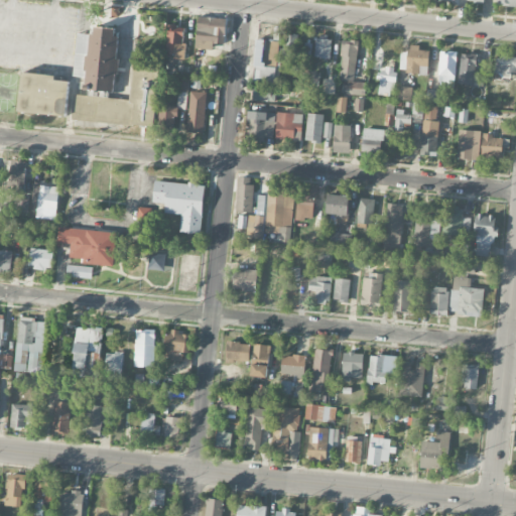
[(225,45),(226,18),(198,17),(197,49),(213,49),(213,44),(225,45)]
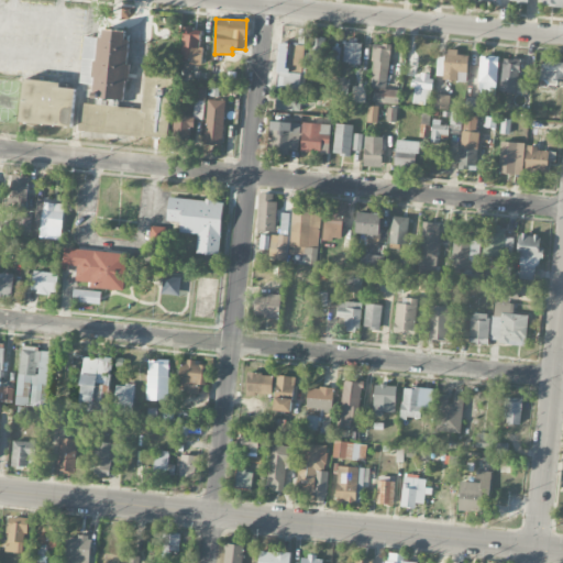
[(180,61),(190,62),(190,64),(200,65),(203,30),(184,28),(180,61)]
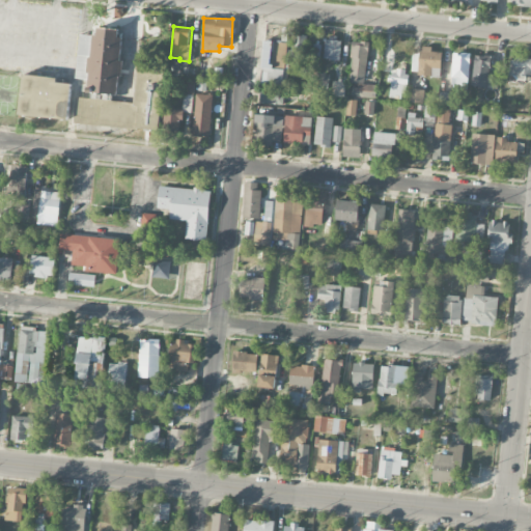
[(79,34),(76,79),(89,80),(88,93),(117,95),(122,30),(98,28),(96,36),(79,34)]
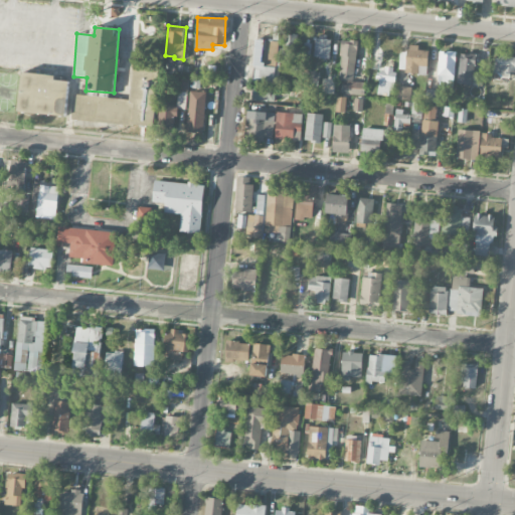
[(285,34),(284,59),(296,59),(297,35),(285,34)]
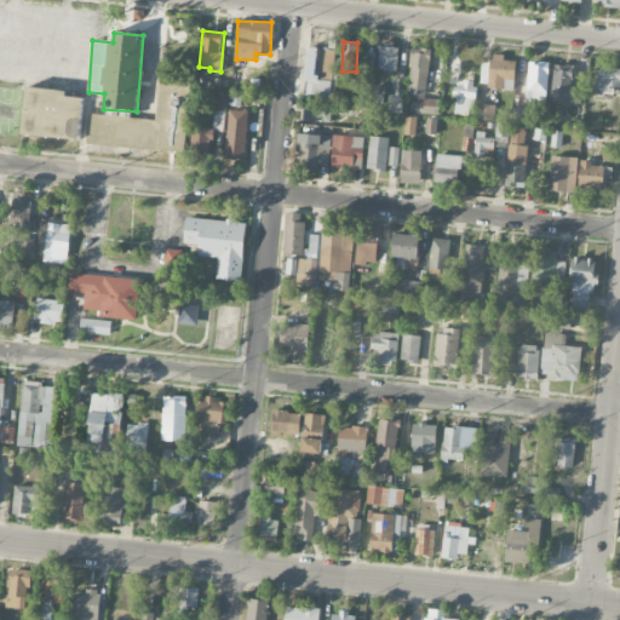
[(399,47),(379,47),(378,69),(397,70),(399,47)]
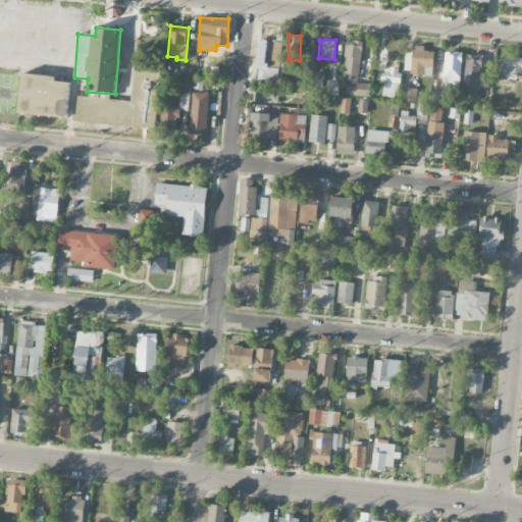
[(258,83),(279,84),(280,42),(259,41),(258,83)]
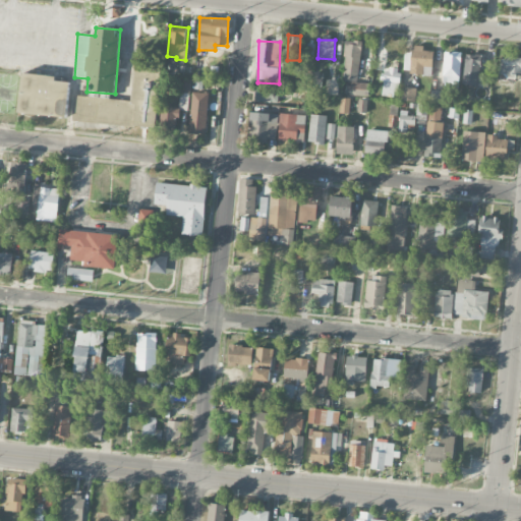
[(360,73),(361,42),(345,41),(344,72),(360,73)]
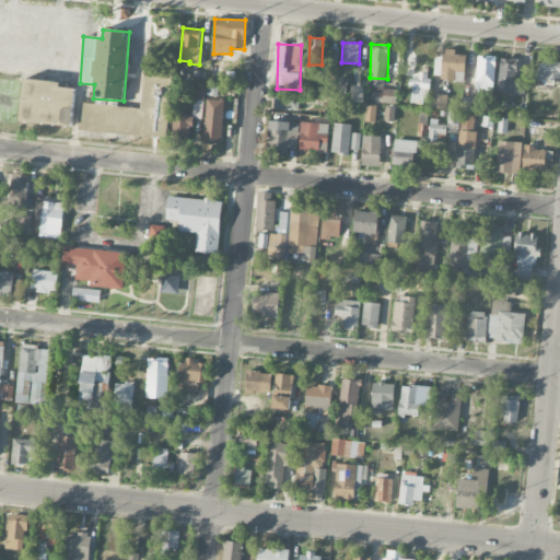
[(339,48),(329,47),(327,72),(337,72),(339,48)]
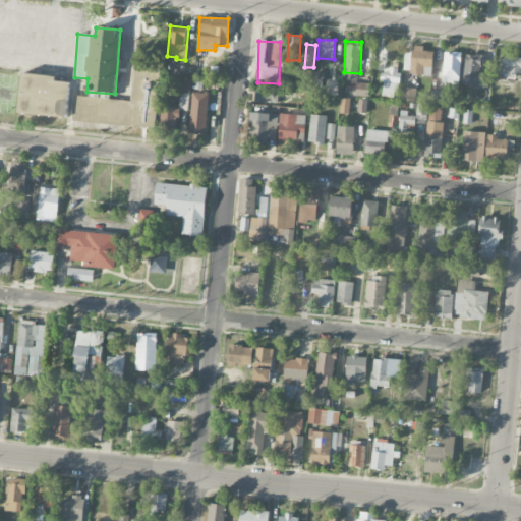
[(432,73),(433,52),(423,51),(423,47),(413,46),(413,57),(411,57),(410,72),(432,73)]
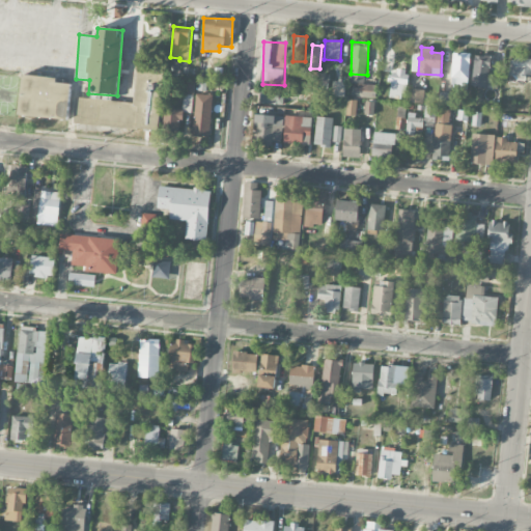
[(470,54),(452,53),(451,85),(469,85),(470,54)]
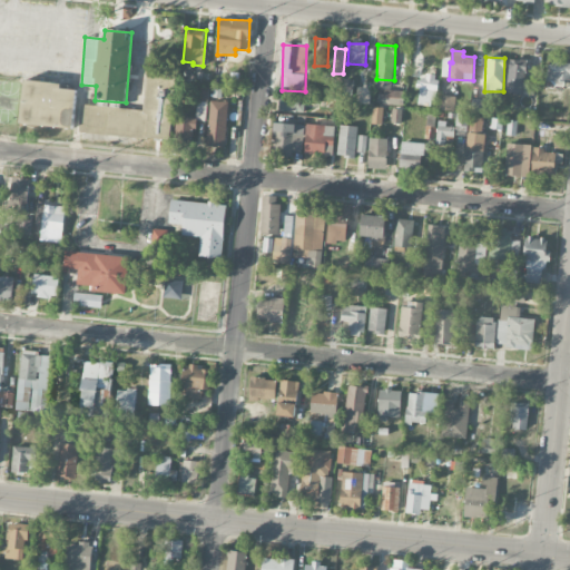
[(534,94),(534,84),(526,82),(527,60),(509,59),(508,92),(534,94)]
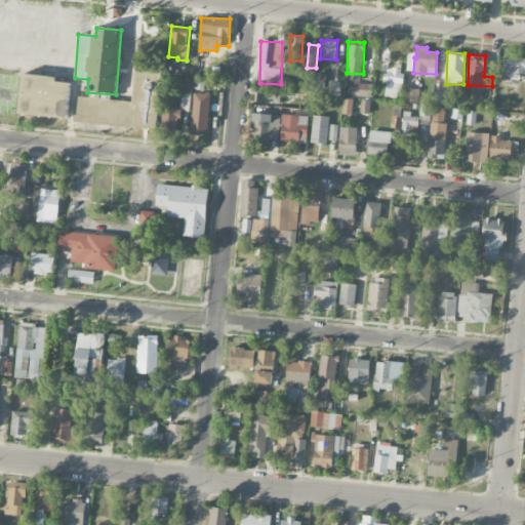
[(505,75),(524,75),(524,56),(506,56),(505,75)]
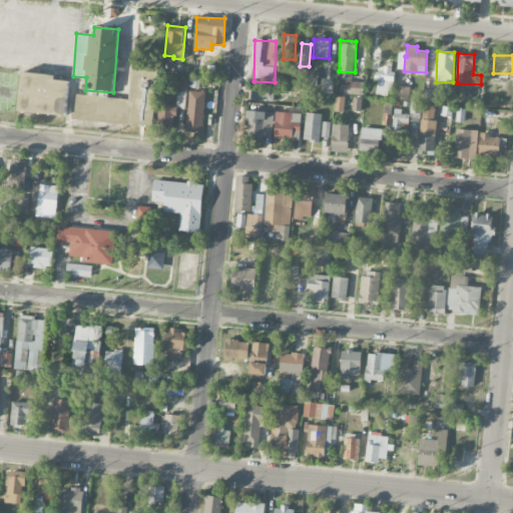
[(158,68),(132,66),(129,99),(90,95),(90,105),(97,106),(96,120),(153,125),(158,68)]
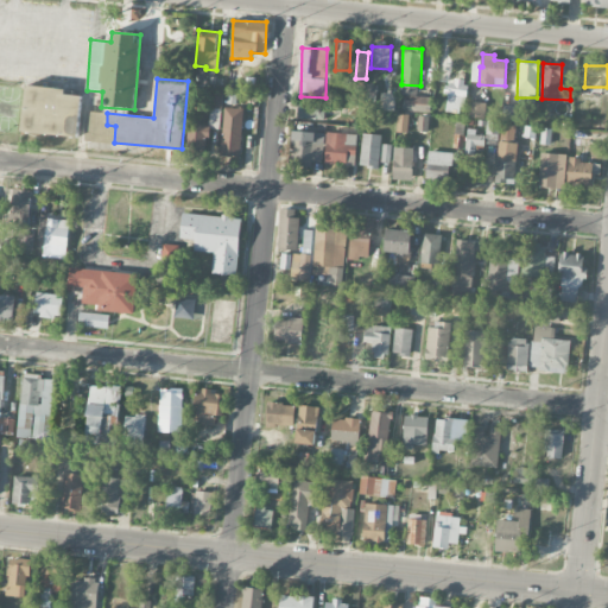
[(467,81),(450,78),(445,112),(462,114),(467,81)]
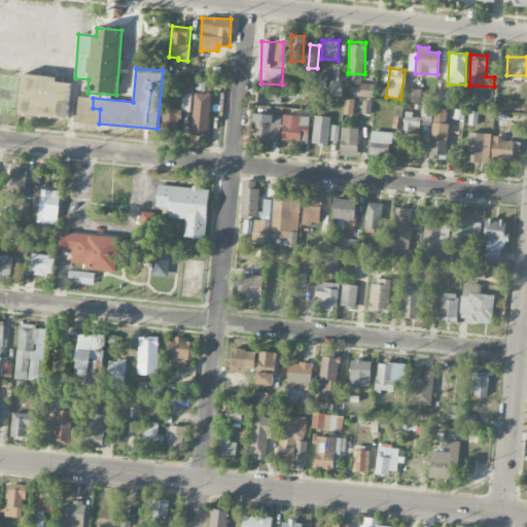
[(325,90),(327,74),(318,73),(316,89),(325,90)]
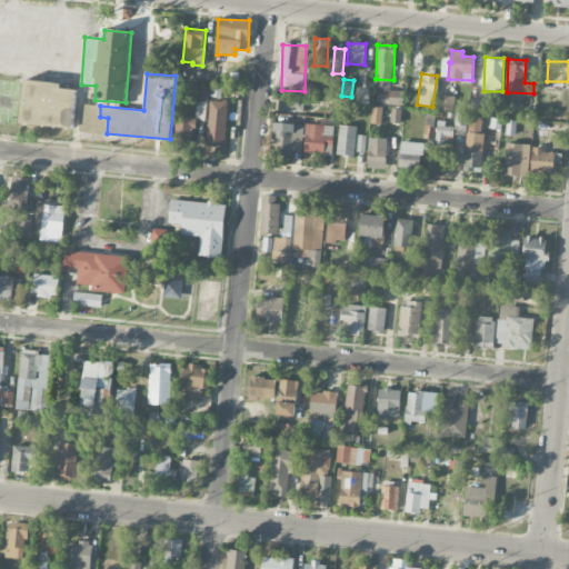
[(77,89),(61,89),(62,83),(23,80),(21,125),(73,128),(77,89)]
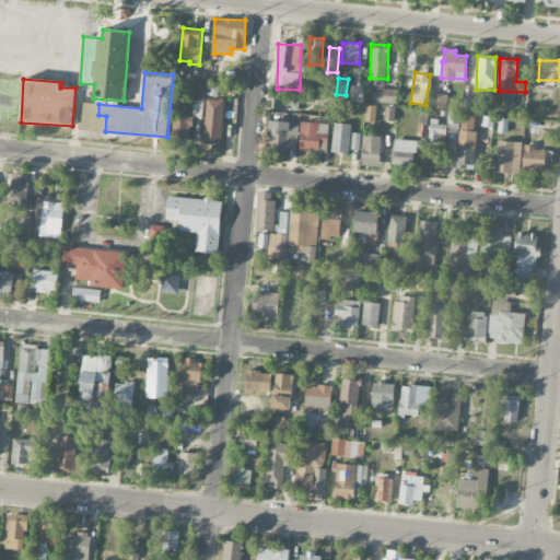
[(205,88),(195,86),(195,96),(203,97),(205,88)]
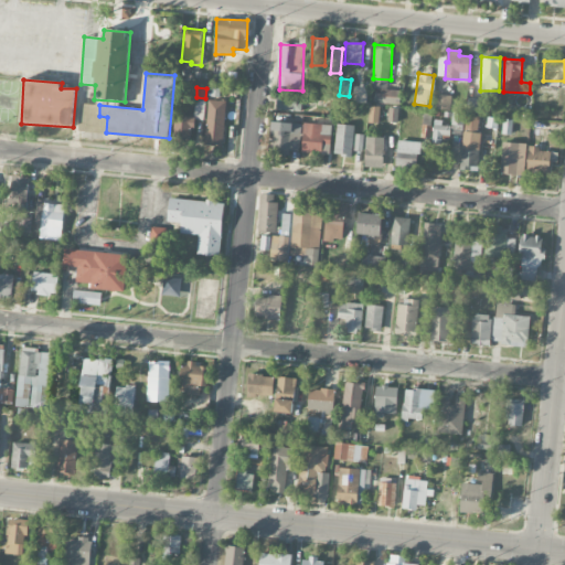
[(366,103),(366,87),(354,87),(354,102),(366,103)]
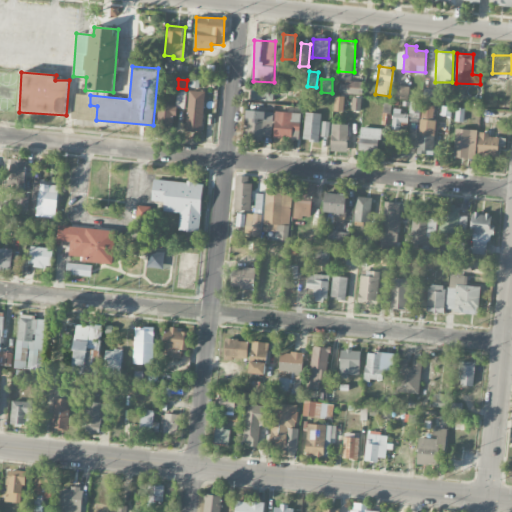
[(363,82),(345,81),(344,94),(362,95),(363,82)]
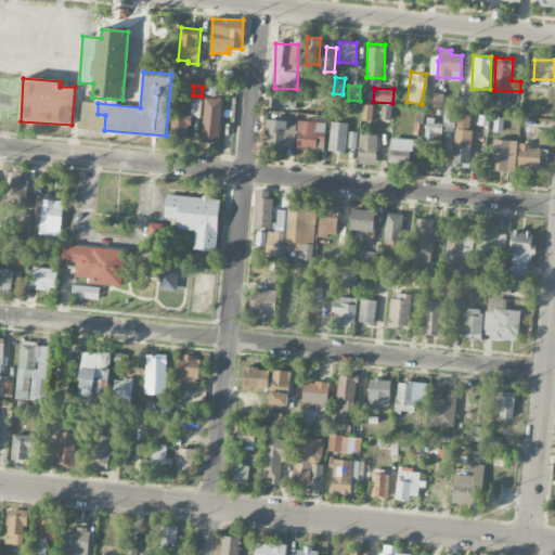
[(427,107),(442,108),(443,94),(428,93),(427,107)]
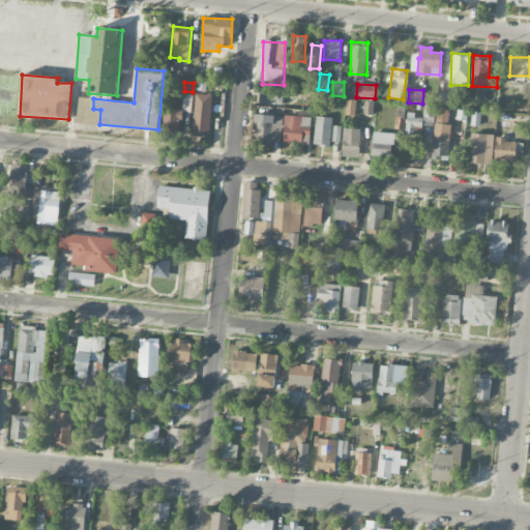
[(284,93),(260,92),(260,104),(283,104),(284,93)]
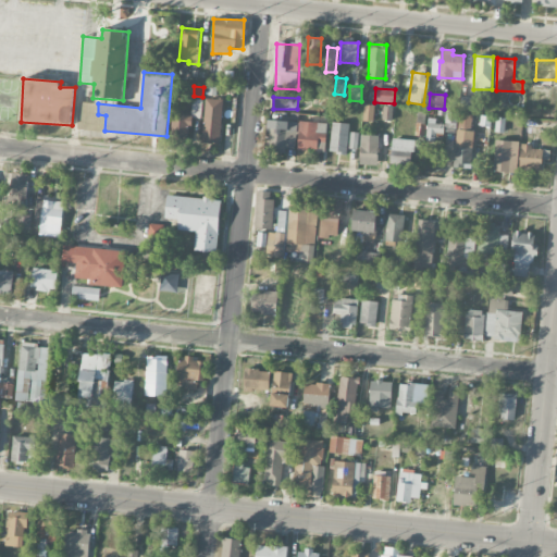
[(477,111),(478,98),(461,97),(461,111),(477,111)]
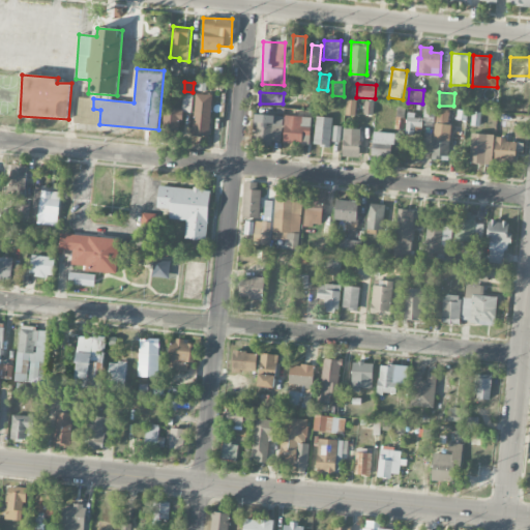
[(210,137),(211,95),(195,94),(193,136),(210,137)]
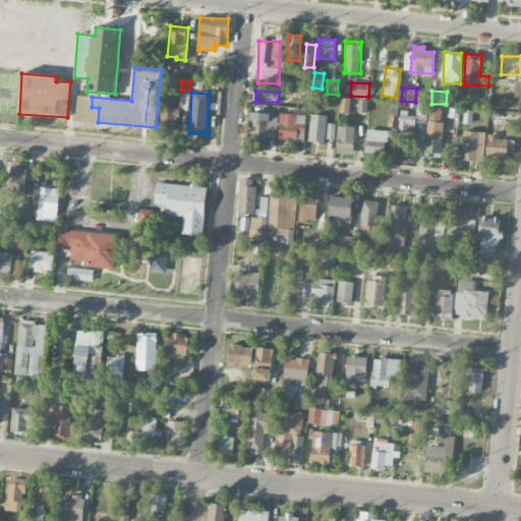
[(349,114),(350,98),(341,98),(340,114),(349,114)]
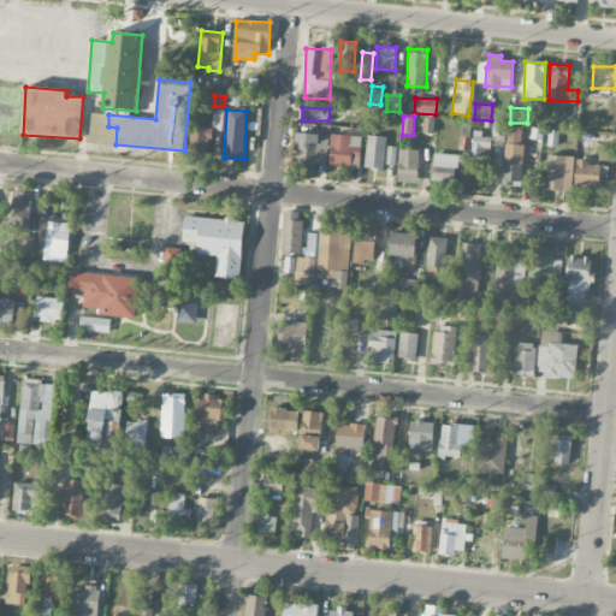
[(492,146),(504,147),(505,124),(493,123),(492,146)]
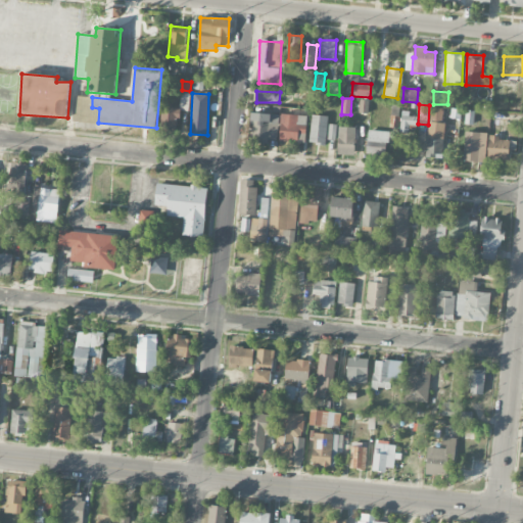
[(180,107),(162,105),(158,132),(177,134),(180,107)]
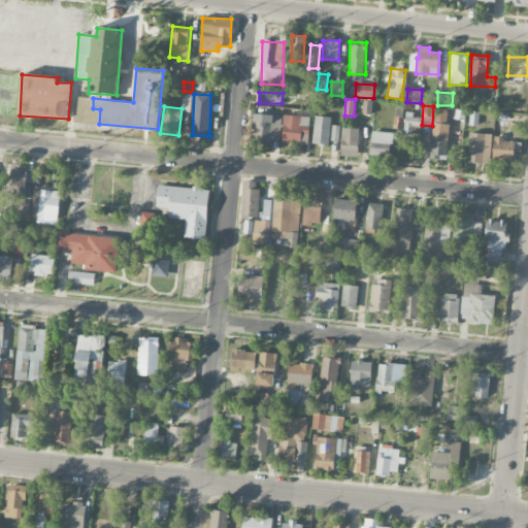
[(447,160),(449,108),(433,108),(431,159),(447,160)]
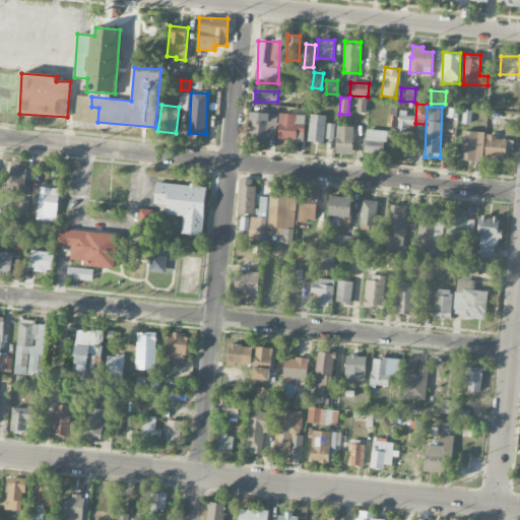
[(277,114),(251,113),(250,141),(267,142),(267,138),(276,139),(277,114)]
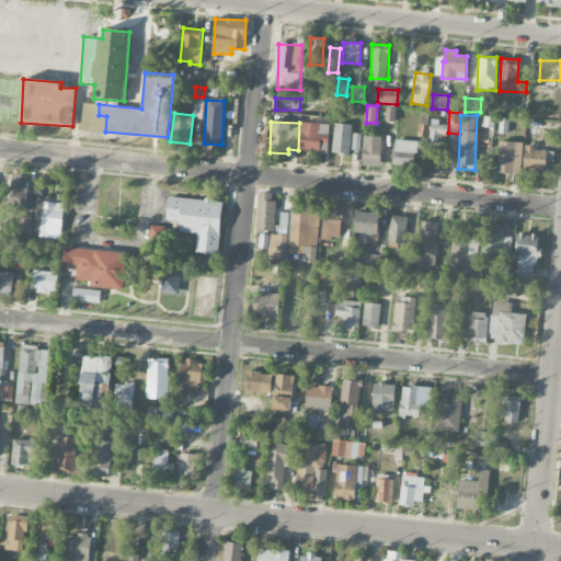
[(329,124),(301,123),(300,151),(328,152),(329,124)]
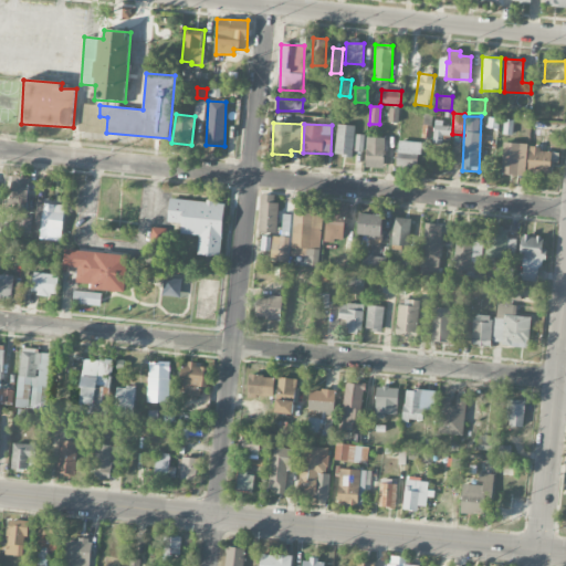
[(451,124),(433,124),(435,144),(442,144),(442,136),(451,136),(451,124)]
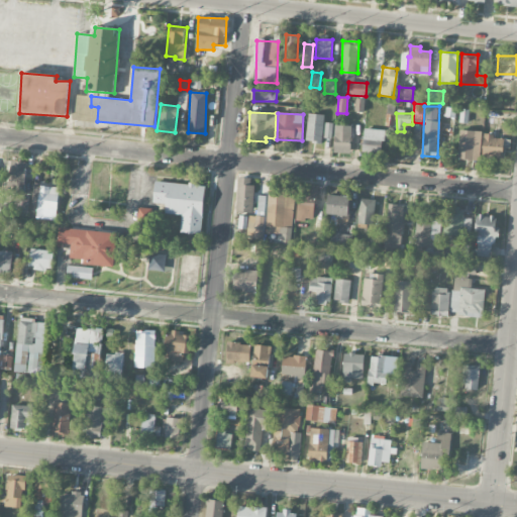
[(322,141),(323,115),(307,114),(306,141),(322,141)]
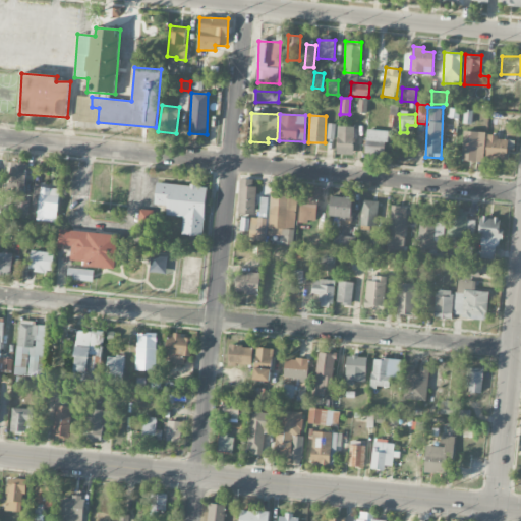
[(335,124),(328,124),(327,139),(335,139),(335,124)]
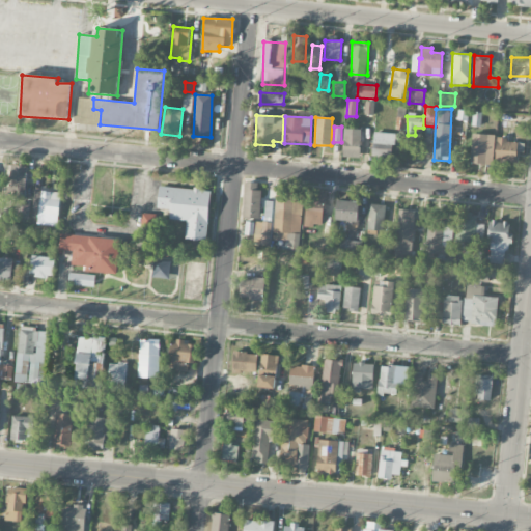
[(360,155),(361,130),(344,129),(343,154),(360,155)]
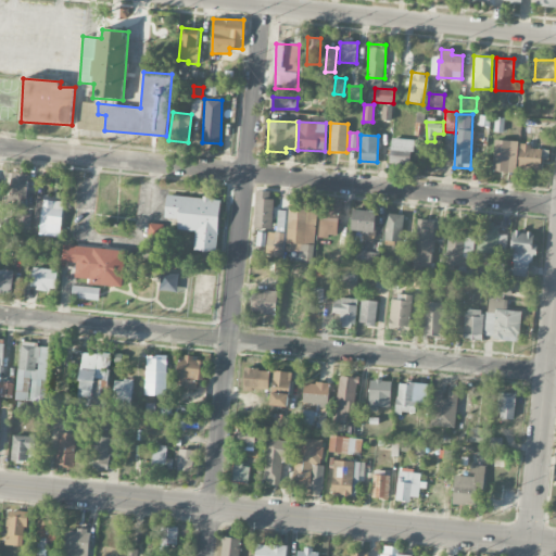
[(412,165),(413,140),(391,139),(390,164),(412,165)]
